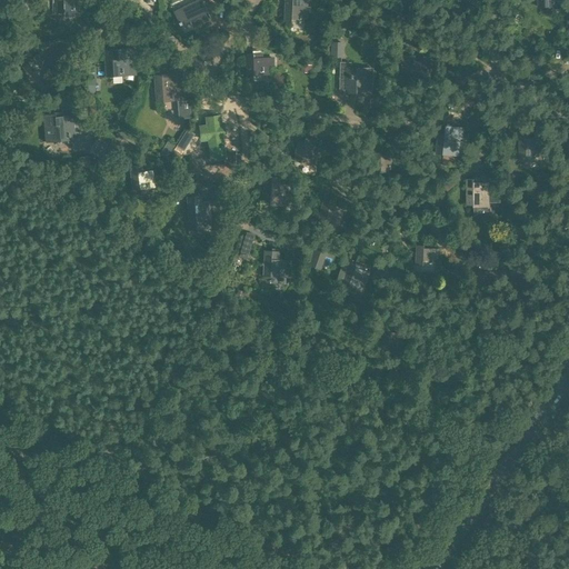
[(56,0),(57,13),(63,13),(63,17),(80,16),(78,0),(56,0)]
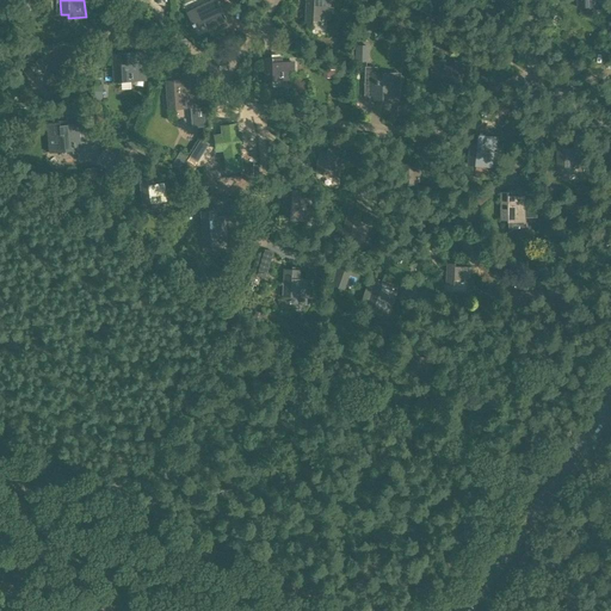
[(186,13),(193,26),(203,22),(207,29),(210,26),(211,29),(224,22),(220,13),(223,12),(217,0),(211,0),(207,2),(208,6),(199,11),(197,7),(186,13)]
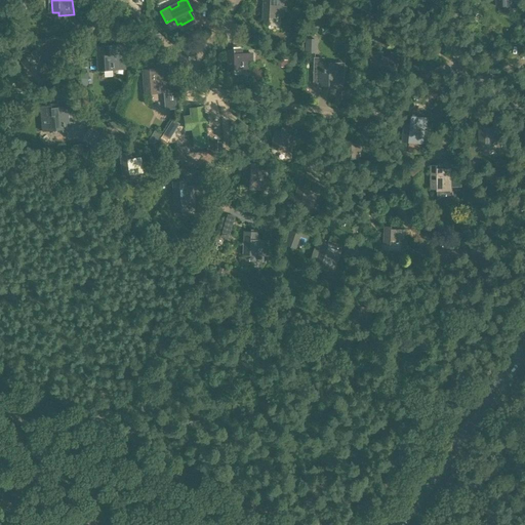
[(263,0),(261,19),(269,19),(269,17),(278,17),(278,15),(283,16),(283,11),(285,11),(286,6),(283,6),(283,0),(263,0)]
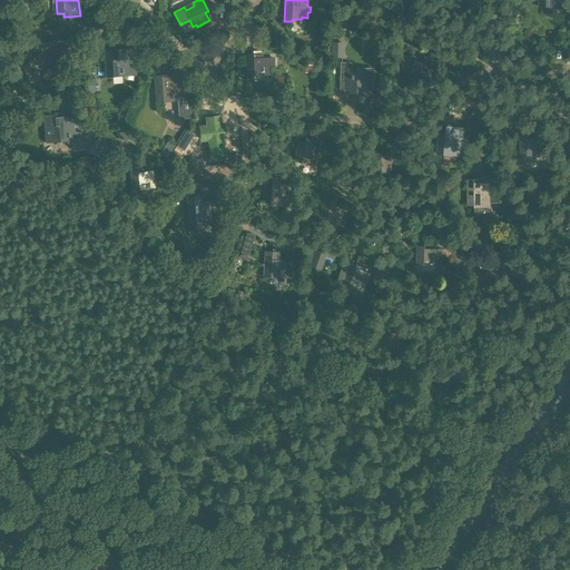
[(127,20),(120,25),(126,31),(133,26),(127,20)]
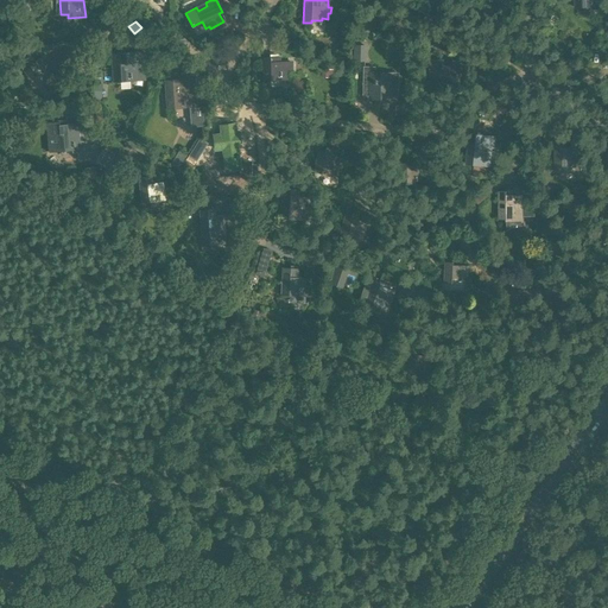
[(366,45),(356,45),(356,59),(366,61),(366,45)]
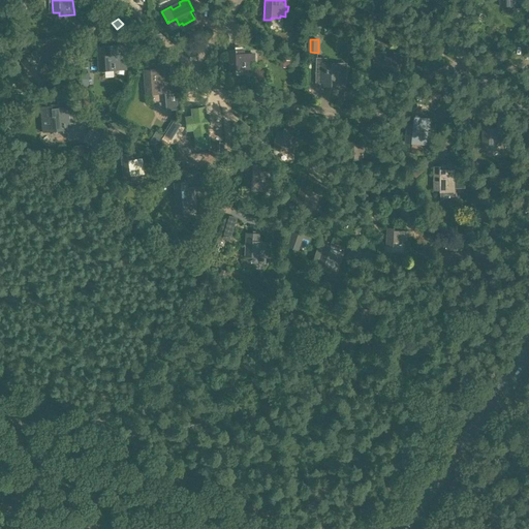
[(141,52),(141,43),(130,43),(130,52),(141,52)]
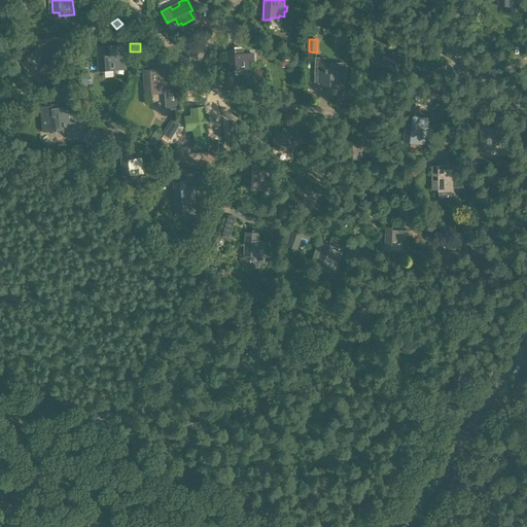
[(30,54),(24,45),(13,54),(21,62),(21,61),(27,68),(31,64),(36,69),(39,66),(48,77),(57,69),(47,59),(59,49),(55,44),(40,56),(35,49),(30,54)]
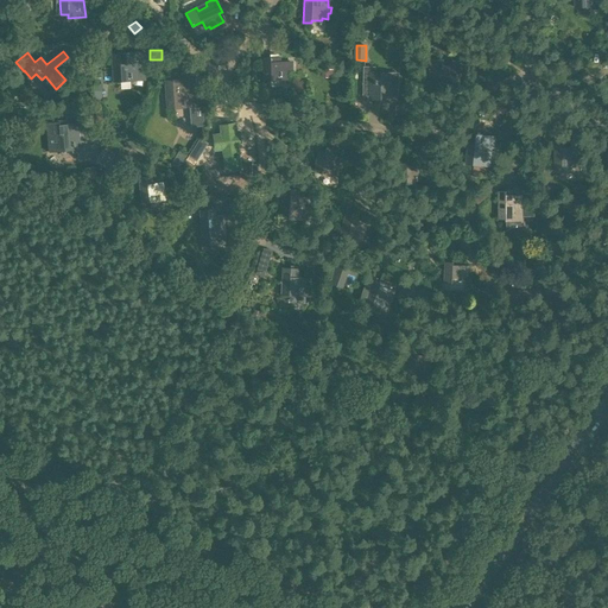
[(132,76),(144,75),(143,54),(135,55),(135,52),(112,54),(114,82),(132,81),(132,76)]
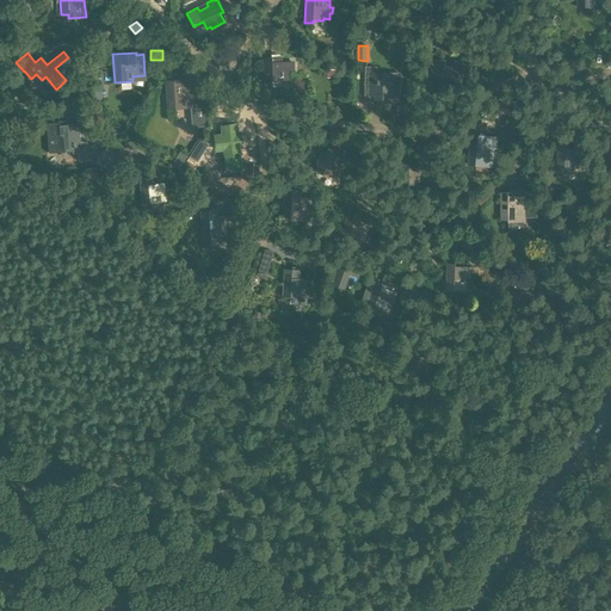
[(264,59),(265,80),(272,80),(272,79),(282,78),(282,76),(283,76),(283,75),(289,74),(288,72),(295,72),(294,63),(288,63),(288,61),(279,62),(279,56),(271,57),(271,59),(264,59)]
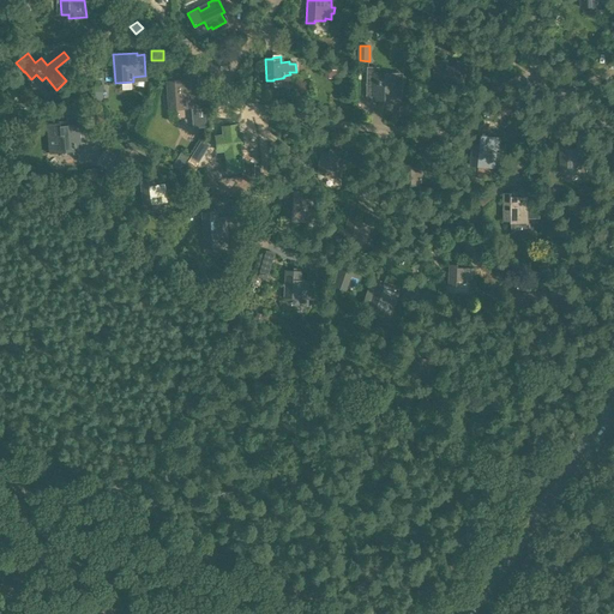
[(457,82),(464,83),(465,61),(457,60),(457,66),(441,66),(440,79),(457,79),(457,82)]
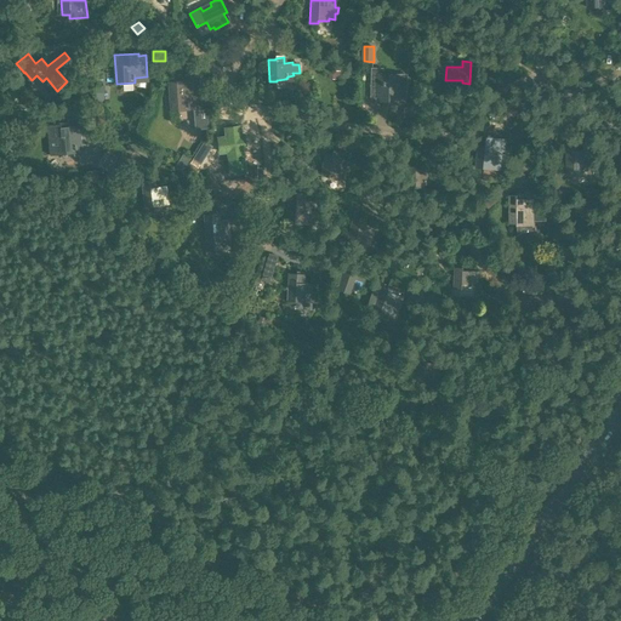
[(575,68),(582,78),(593,70),(587,61),(575,68)]
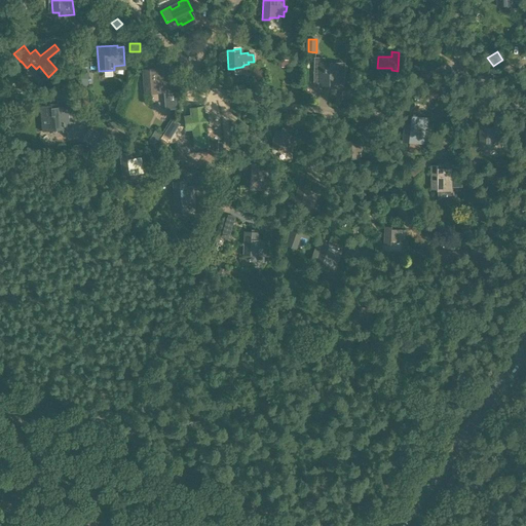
[(324,59),(314,58),(314,82),(323,82),(323,86),(338,87),(338,82),(343,82),(343,68),(338,67),(338,64),(324,63),(324,59)]
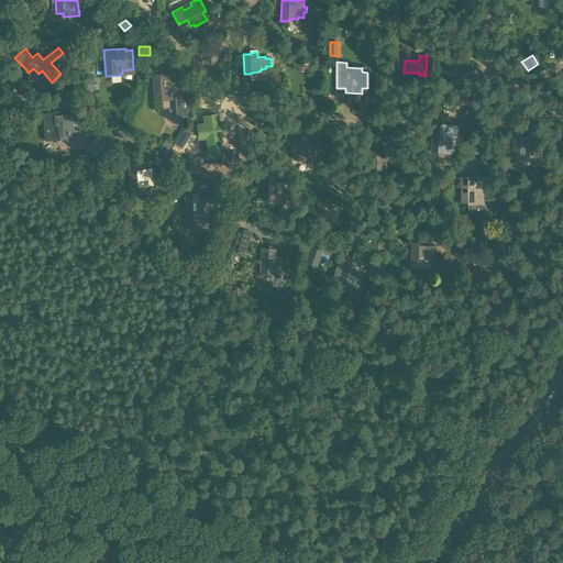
[(170,97),(170,95),(176,95),(176,99),(183,99),(180,77),(175,77),(174,73),(153,75),(154,101),(162,100),(162,98),(170,97)]
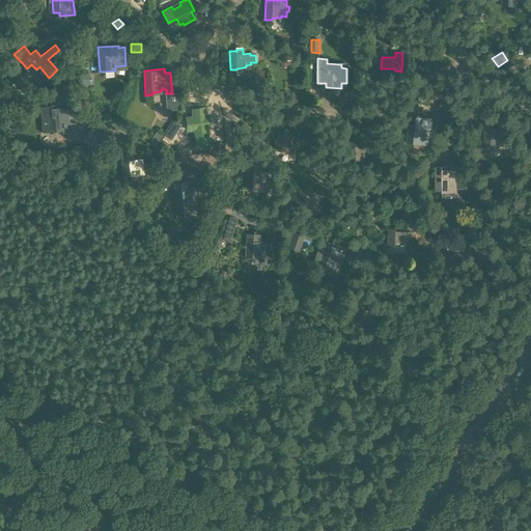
[(80,87),(88,87),(89,73),(81,73),(80,87)]
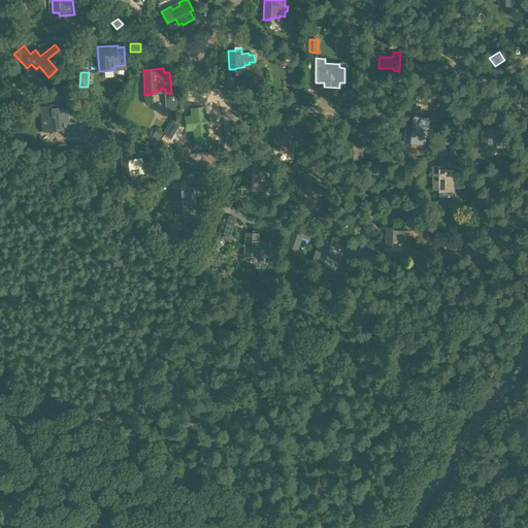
[(167,110),(178,110),(176,93),(165,94),(167,110)]
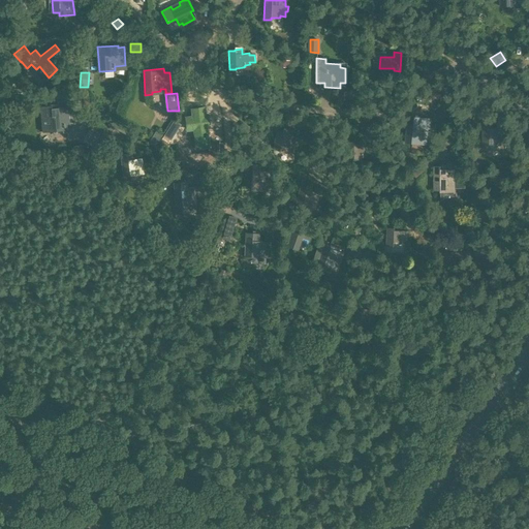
[(40,106),(42,132),(63,130),(63,126),(69,125),(68,106),(52,109),(52,105),(40,106)]
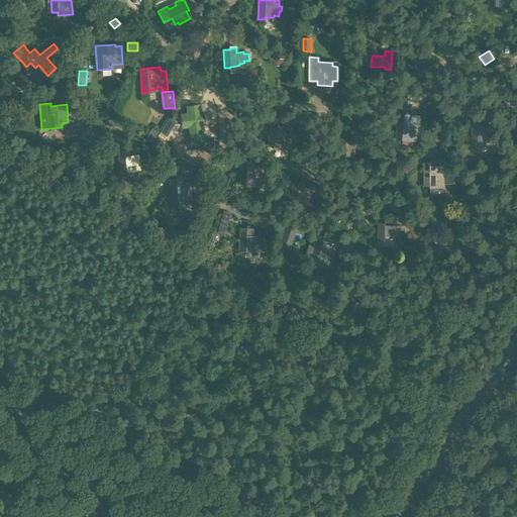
[(192,132),(191,128),(204,126),(203,115),(190,117),(189,114),(183,115),(185,133),(192,132)]
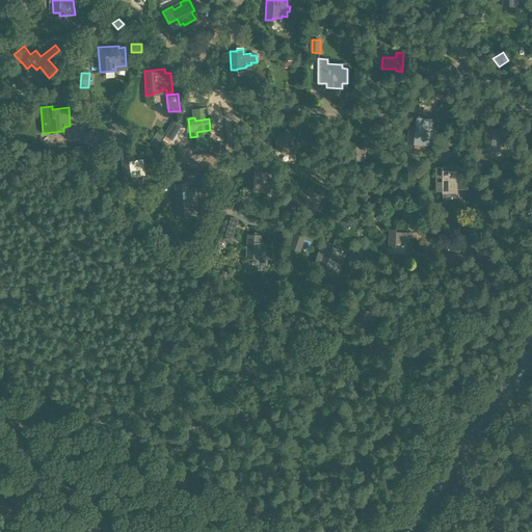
[(408,142),(415,143),(423,144),(423,139),(429,140),(430,130),(433,130),(434,120),(417,118),(417,125),(410,124),(408,142)]
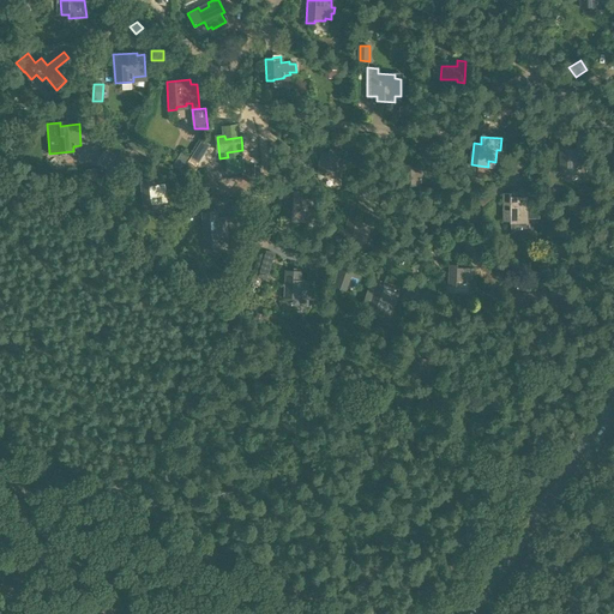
[(202,139),(198,144),(206,150),(210,144),(202,139)]
